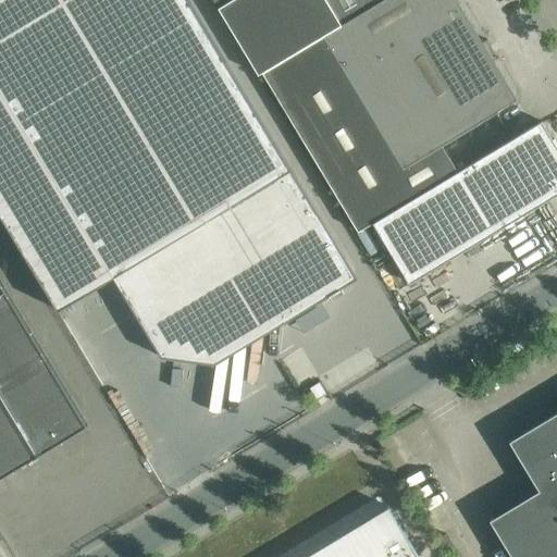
[(0,0),(0,213),(57,308),(113,274),(161,355),(214,361),(215,349),(232,350),(233,338),(249,341),(250,327),(267,330),(269,318),(284,319),(355,276),(188,0),(0,0)]
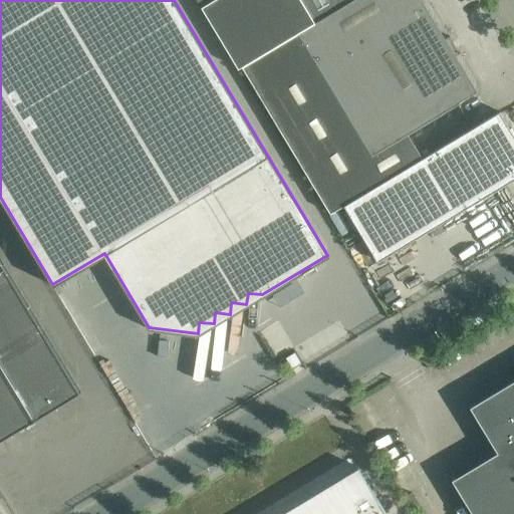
[(211,0),(201,6),(238,68),(242,65),(350,0),(211,0)]
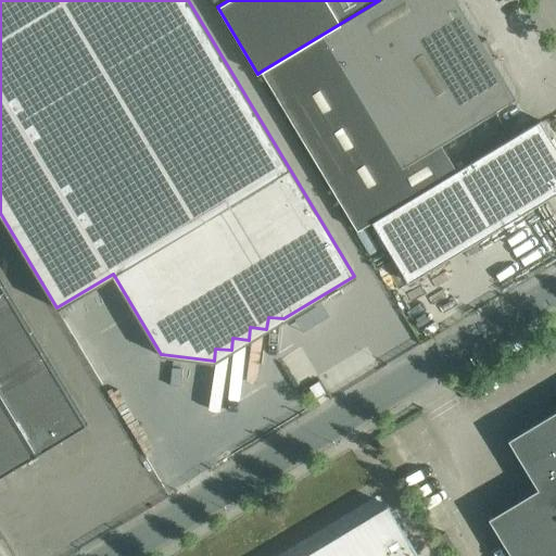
[(379,0),(262,71),(357,230),(373,222),(438,181),(422,155),(441,144),(516,99),(493,61),(481,42),(455,0),(379,0)]
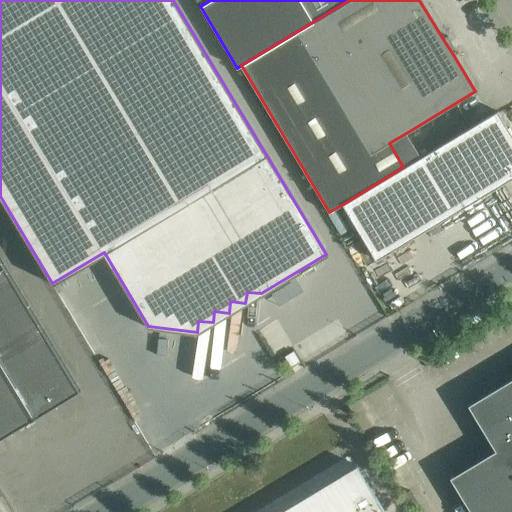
[(403,167),(343,204),(376,259),(511,177),(511,134),(497,111),(489,115),(403,167)]
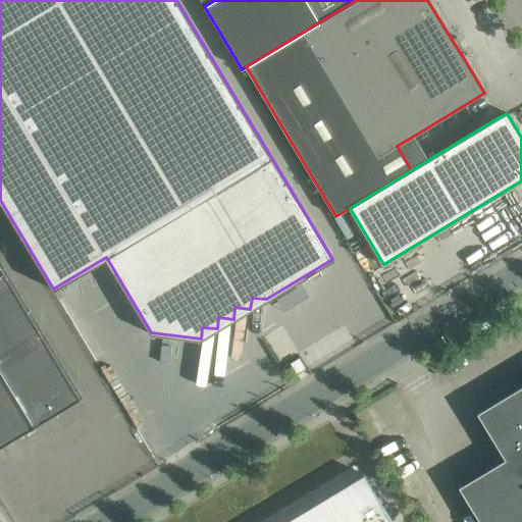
[(0,264),(0,447),(80,399),(0,264)]
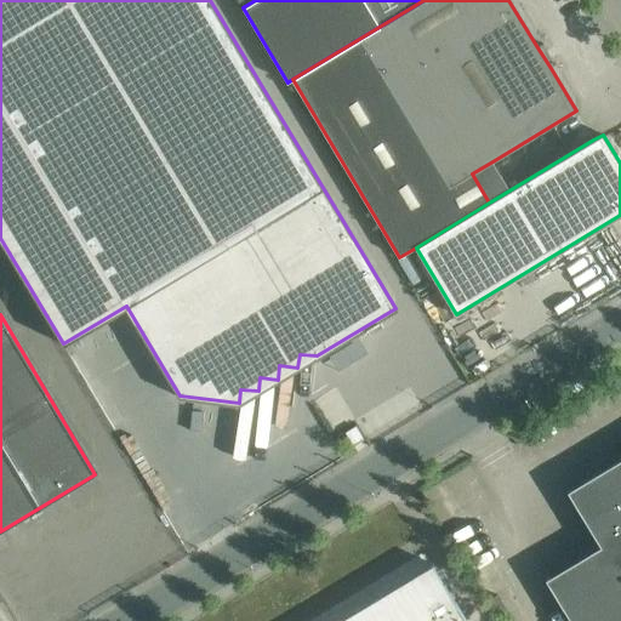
[(600,546),(546,579),(571,620),(620,620),(620,459),(568,491),(600,546)]
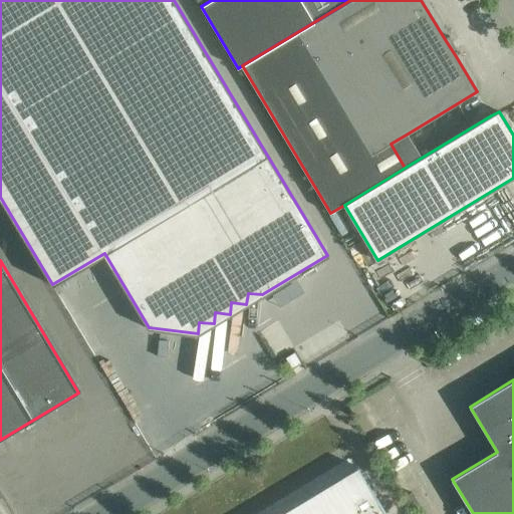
[(386,513),(384,511),(357,467),(278,513),(386,513)]
